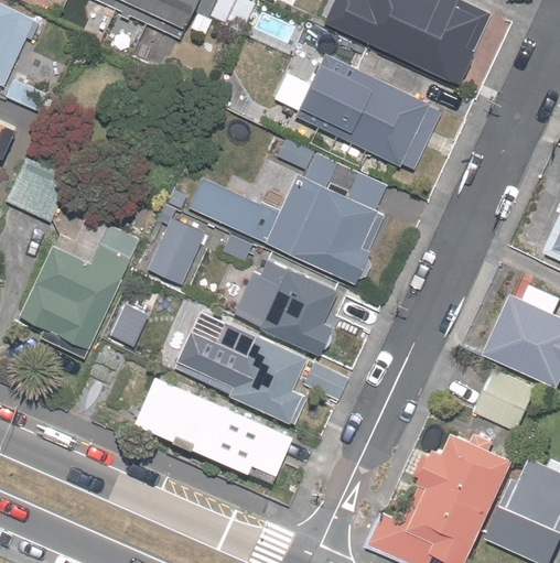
[(195,0),(103,0),(181,34),(195,0)]
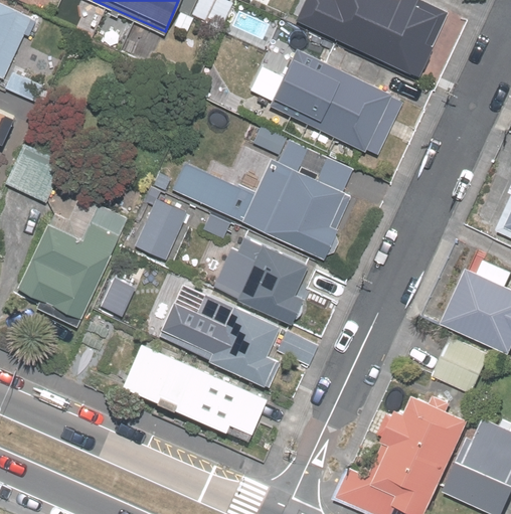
[(401,0),(401,1),(398,0),(353,0),(352,3),(347,0),(326,0),(312,25),(408,80),(449,10),(431,0),(401,0)]
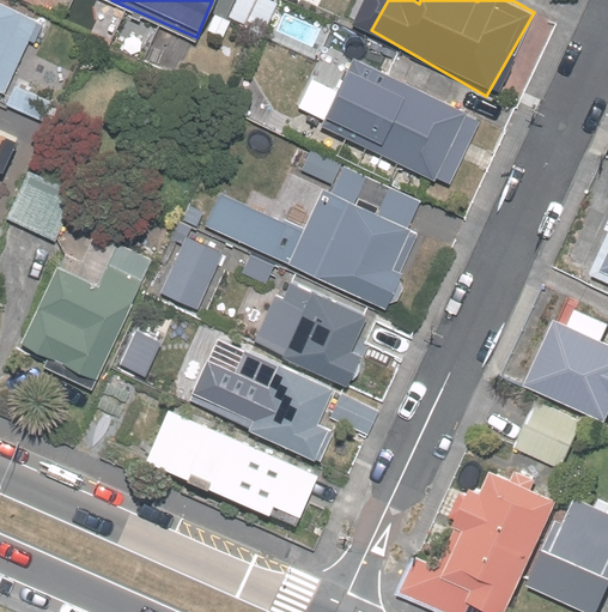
[(42,22),(0,2),(0,95),(7,100),(42,22)]
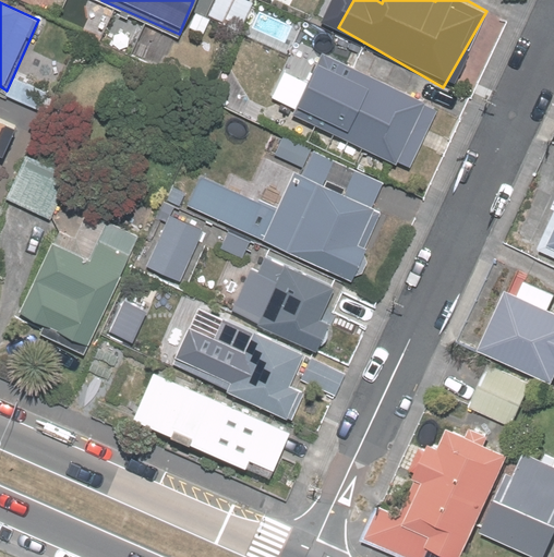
[(299,29),(257,11),(240,49),(281,69),(299,29)]
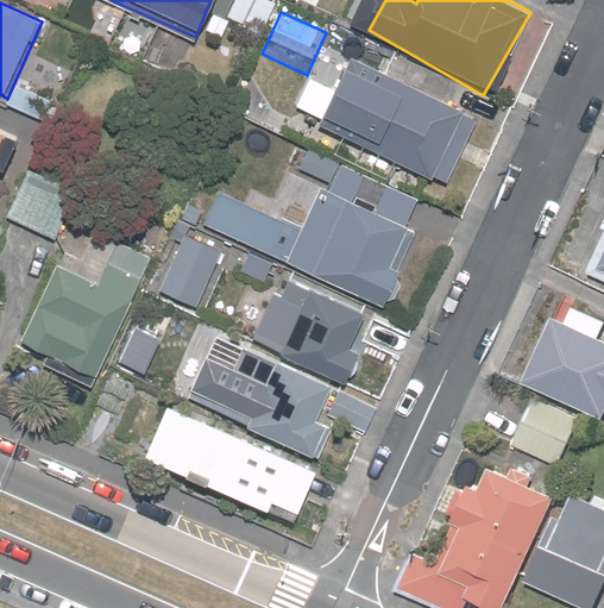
[(371,148),(360,171),(398,189),(409,165),(441,180),(470,117),(373,73),(357,107),(338,99),(325,126),(371,148)]
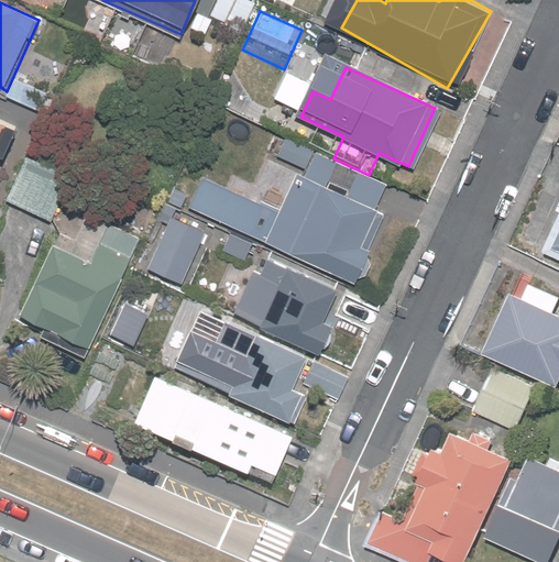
[(0,156),(7,160),(24,117),(0,107),(0,156)]
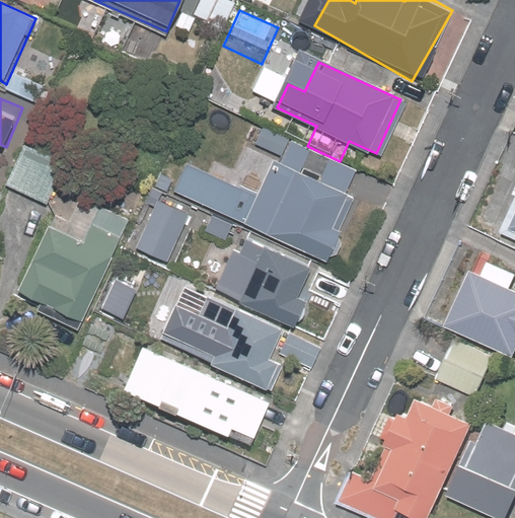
[(223,181),(203,227),(224,237),(231,222),(325,265),(367,173),(340,161),(307,146),(284,136),(256,197),(223,181)]
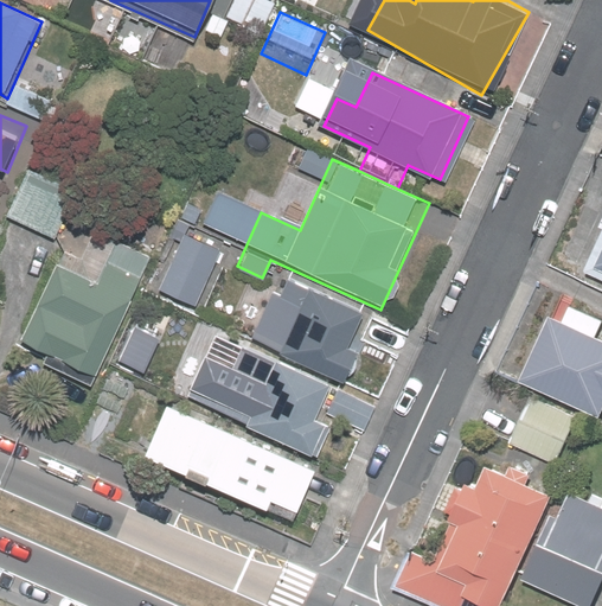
[(62,178),(29,163),(5,216),(39,230),(62,178)]
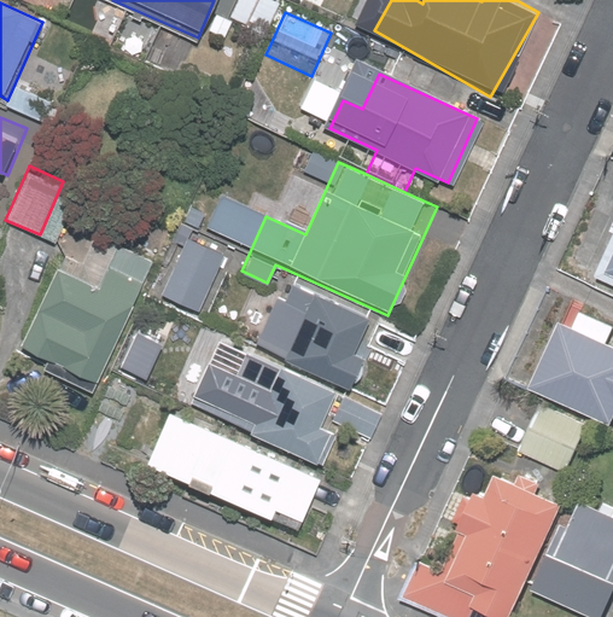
[(240,219),(199,199),(156,292),(197,312),(240,219)]
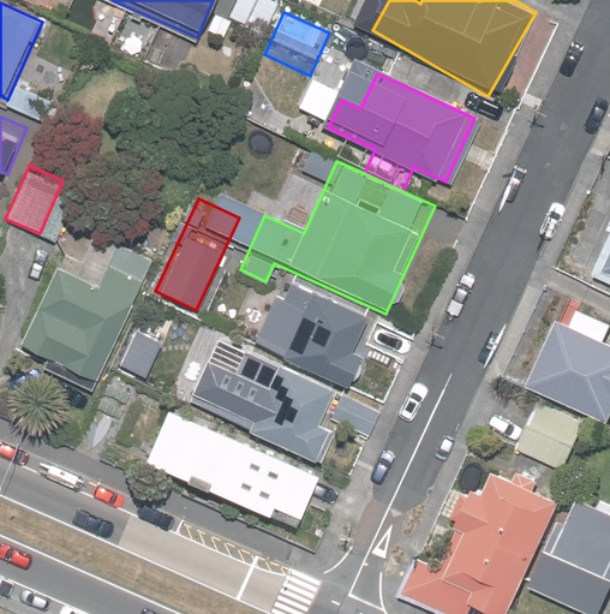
[(609,215),(581,284),(609,294),(609,215)]
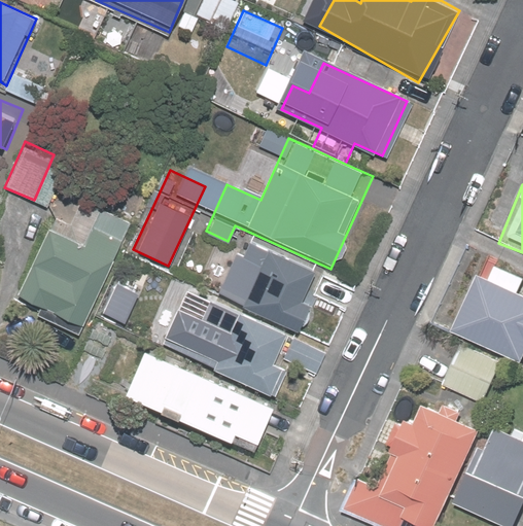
[(78,326),(133,224),(98,206),(80,240),(51,224),(14,292),(78,326)]
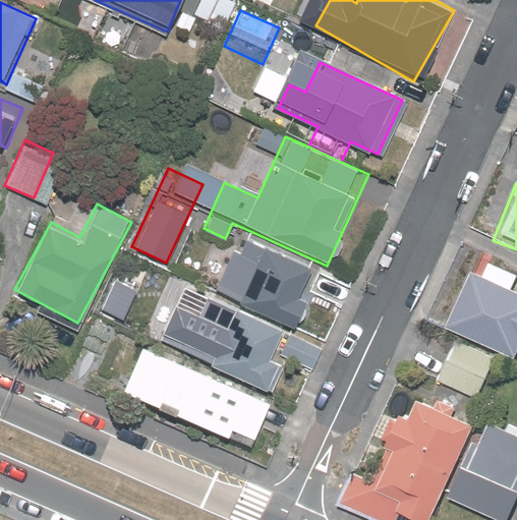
[(327,274),(240,236),(216,293),(302,330),(327,274)]
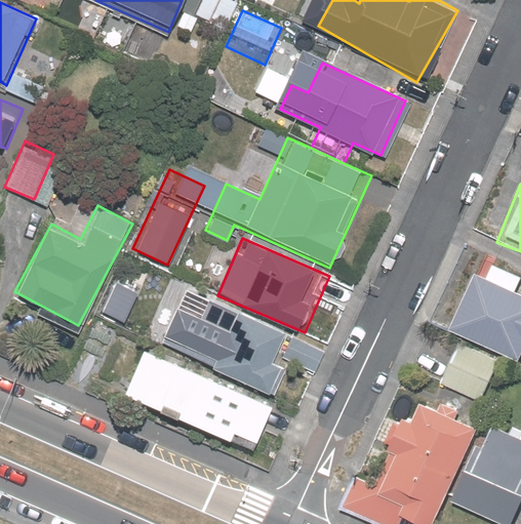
[(520,293),(514,291),(520,278),(490,266),(485,280),(465,272),(442,330),(520,361),(520,293)]
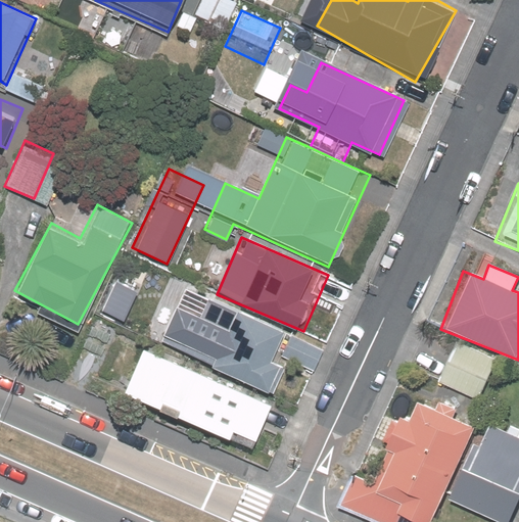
[(155,347),(260,397),(281,352),(310,366),(318,349),(214,299),(201,324),(174,310),(155,347)]
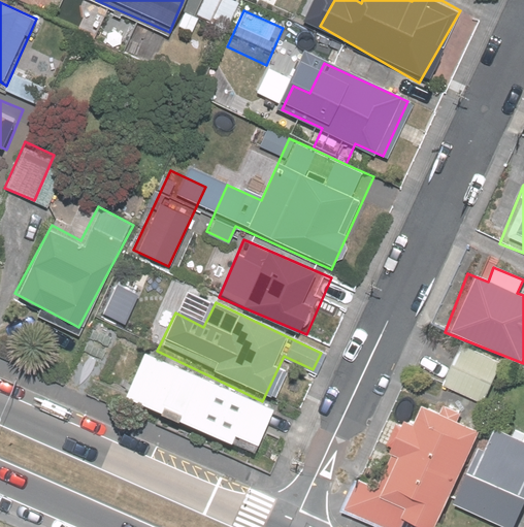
[(504,369),(459,348),(441,385),(487,406),(504,369)]
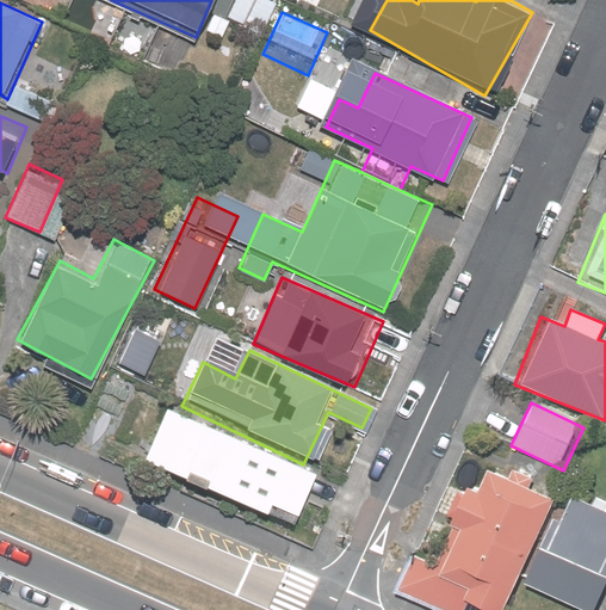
[(156,488),(162,474),(273,522),(269,533),(309,549),(338,482),(161,405),(131,478),(156,488)]
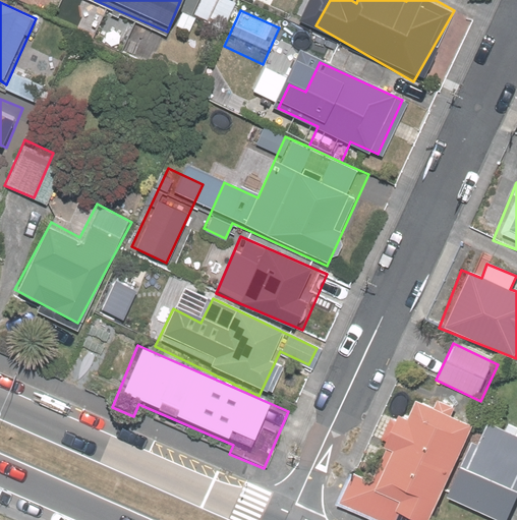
[(341,505),(375,519),(435,519),(444,497),(469,444),(479,425),(457,415),(460,408),(443,400),(440,408),(422,400),(414,419),(405,415),(403,420),(397,418),(388,439),(393,442),(391,448),(393,449),(377,481),(356,472),(341,505)]
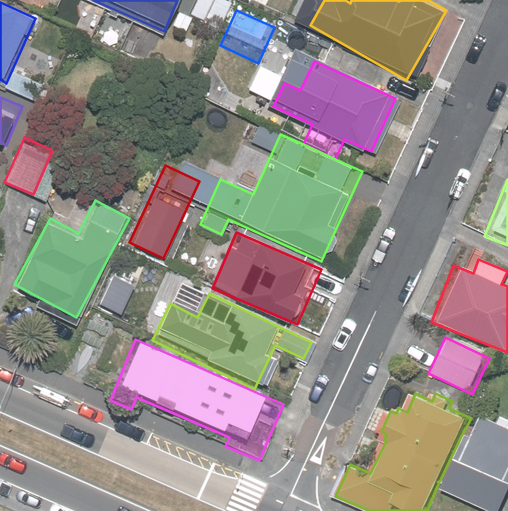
[(494,510),(507,483),(507,415),(495,410),(490,421),(477,415),(466,438),(461,436),(436,488),(483,510),(494,510)]
